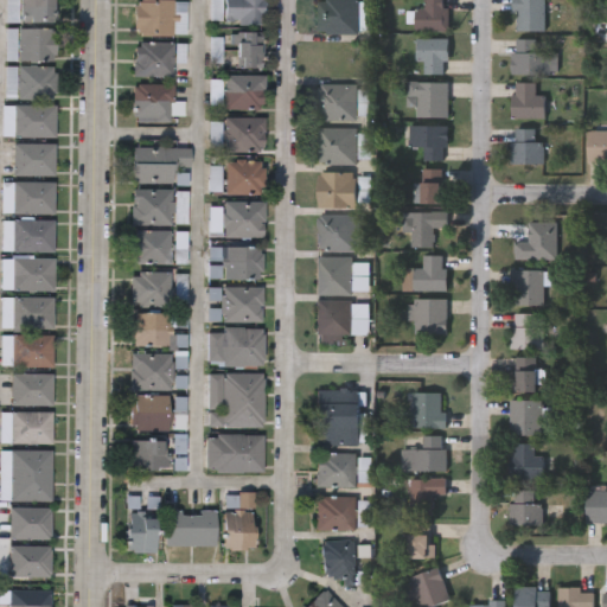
[(57,0),(57,20),(23,20),(23,0),(57,0)]
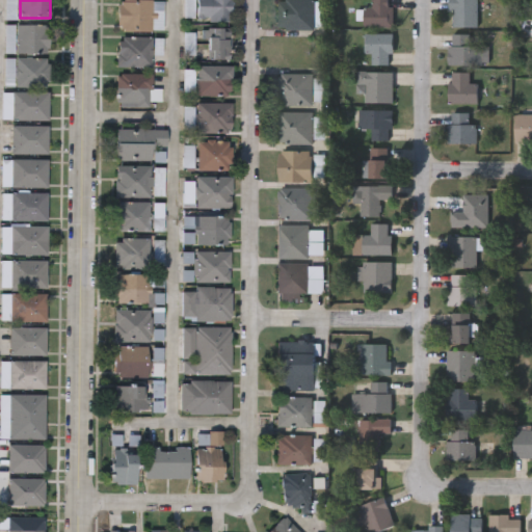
[(162,0),(162,30),(118,30),(118,0),(162,0)]
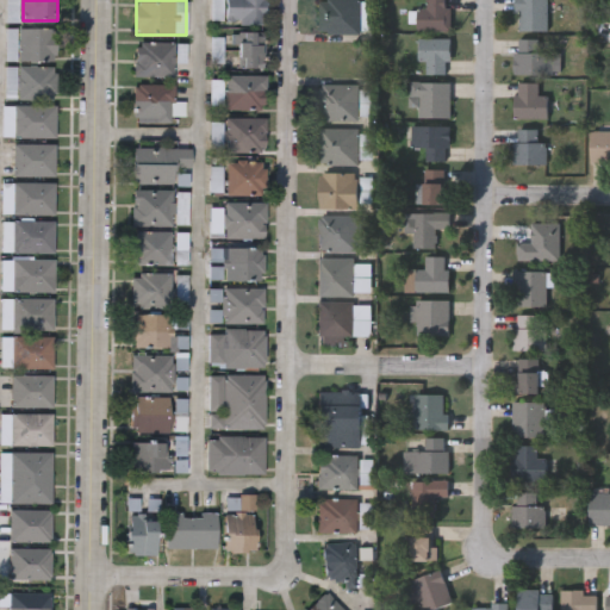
[(226,23),(226,0),(263,0),(263,23),(226,23)]
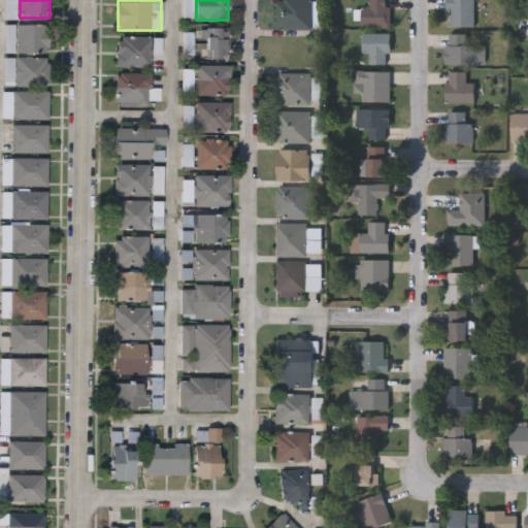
[(312,0),(312,28),(276,28),(276,0),(312,0)]
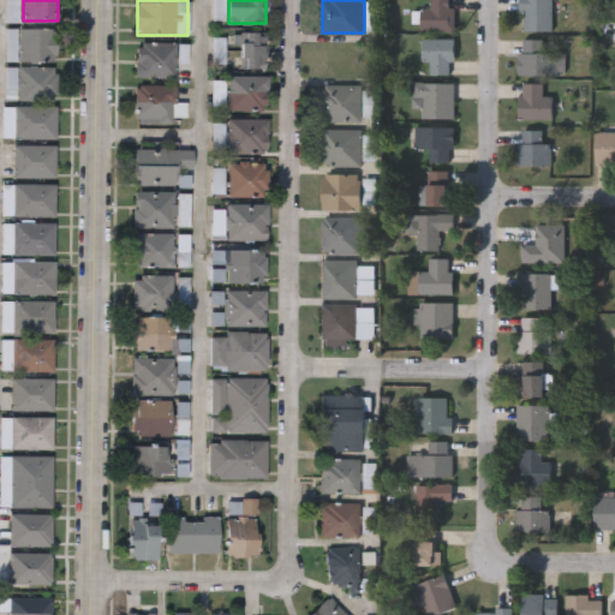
[(419,30),(419,9),(428,9),(428,0),(452,0),(452,30),(419,30)]
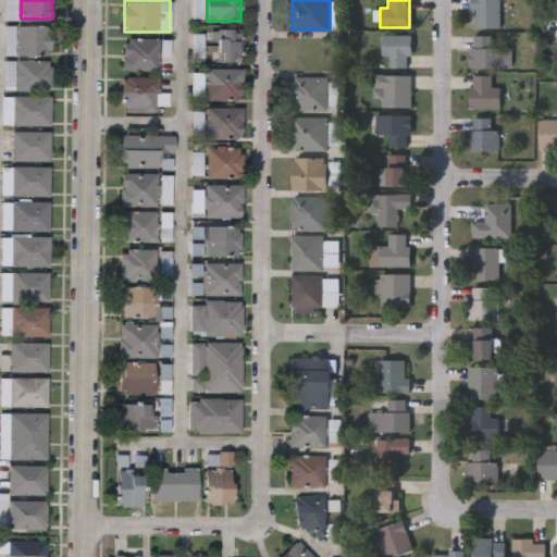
[(499,0),(499,27),(470,27),(470,0),(499,0)]
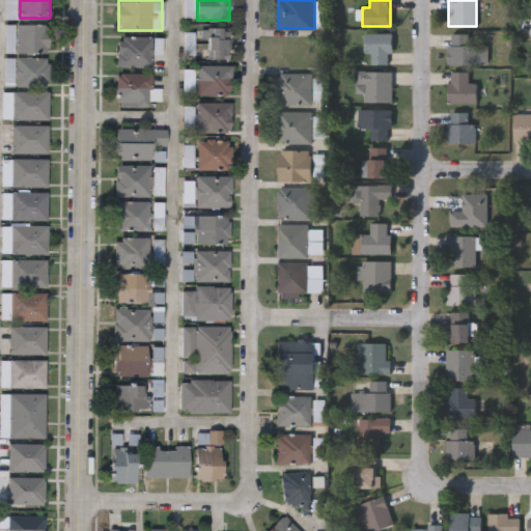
[(16,52),(16,23),(49,23),(49,52),(16,52)]
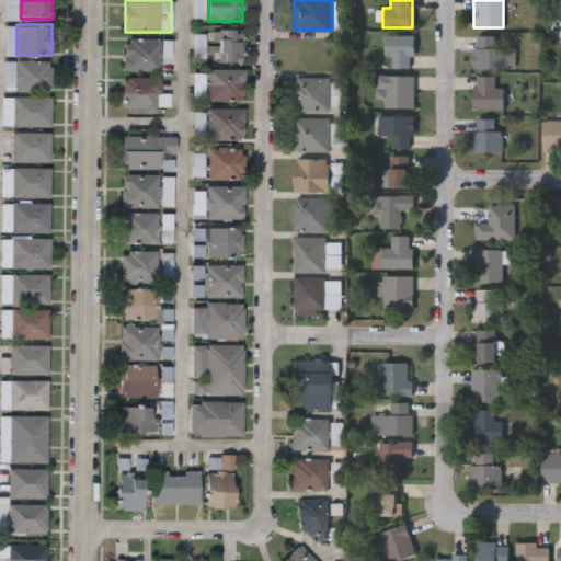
[(242,29),(242,61),(218,61),(218,29),(242,29)]
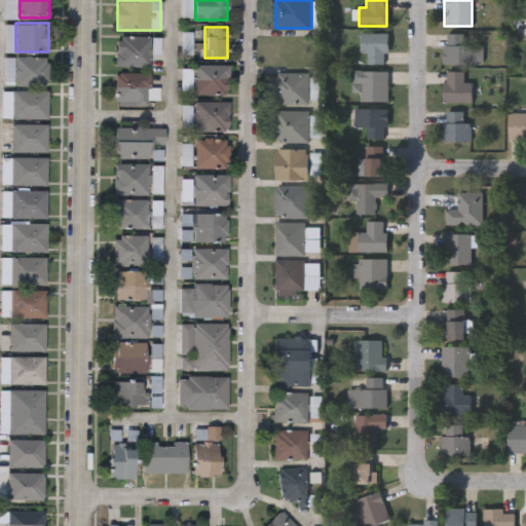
[(366,63),(366,51),(359,51),(359,33),(386,33),(386,63),(366,63)]
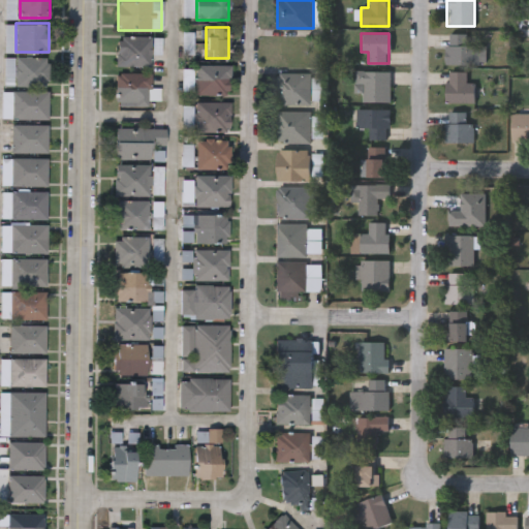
[(445,63),(445,33),(467,33),(467,43),(485,43),(485,63),(445,63)]
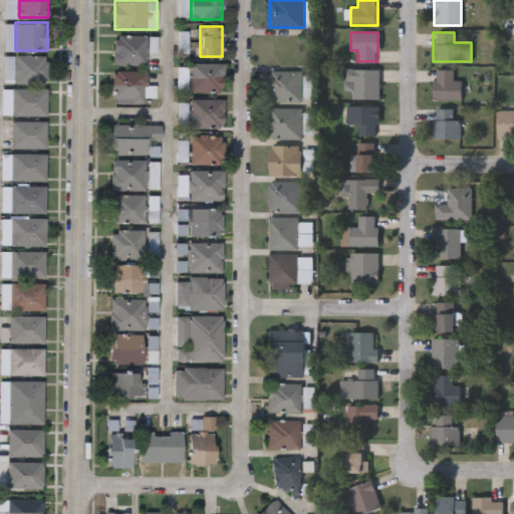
[(148,34),(148,63),(114,63),(114,34),(148,34)]
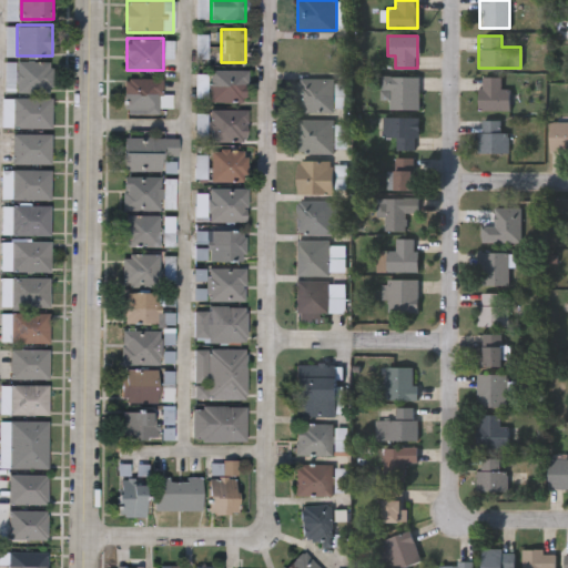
[(18,91),(18,60),(51,60),(51,91),(18,91)]
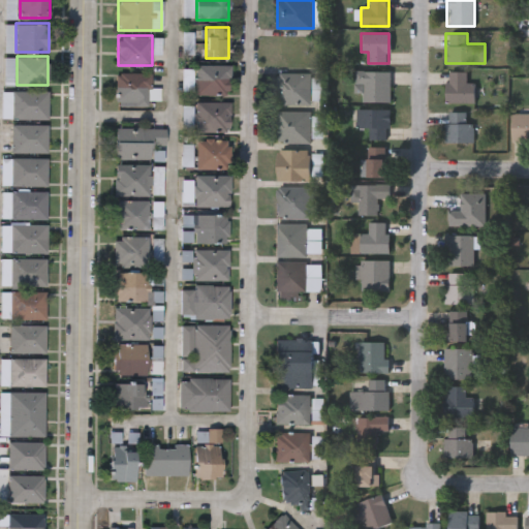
[(196,64),(230,64),(230,94),(196,94),(196,64)]
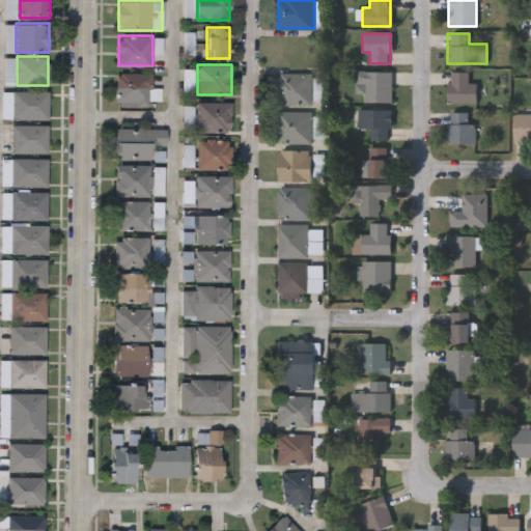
[(390,102),(362,102),(362,85),(356,85),(356,71),(390,71),(390,102)]
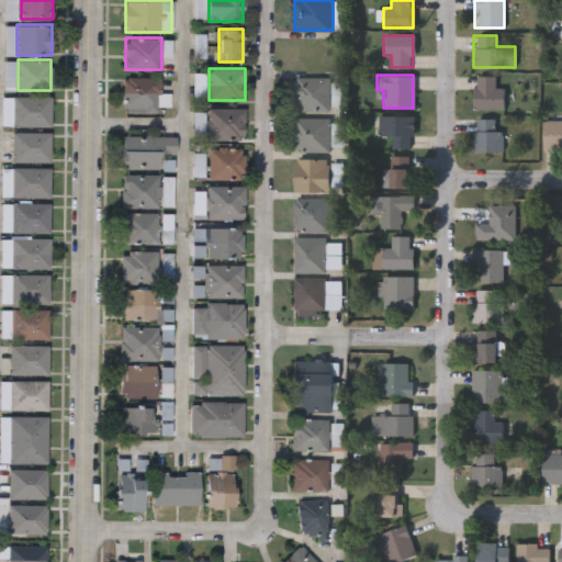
[(123,77),(158,77),(158,111),(123,111),(123,77)]
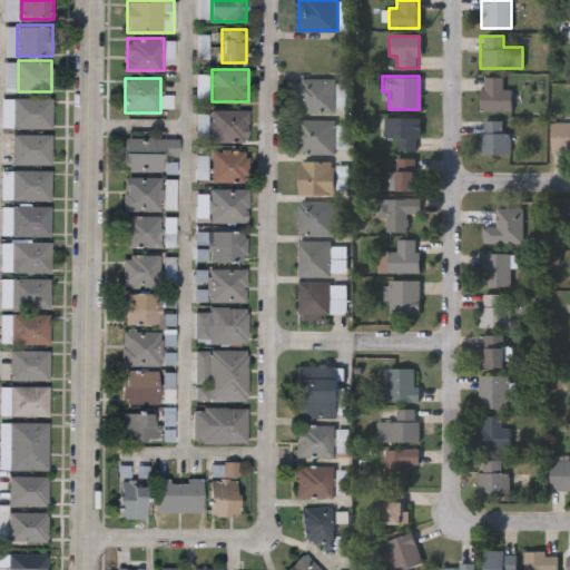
[(335,78),(335,111),(298,111),(298,78),(335,78)]
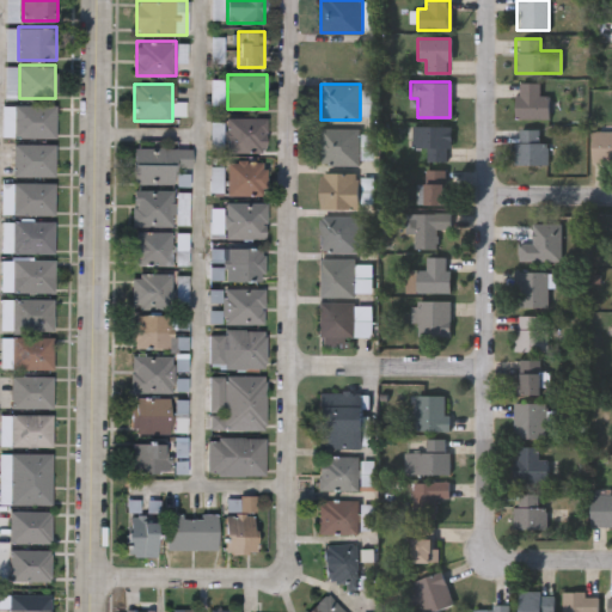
[(2,136),(2,104),(55,104),(55,136),(2,136)]
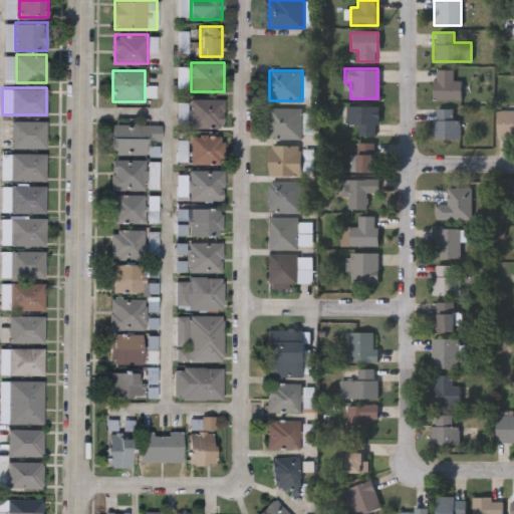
[(224,127),(190,127),(190,98),(224,98),(224,127)]
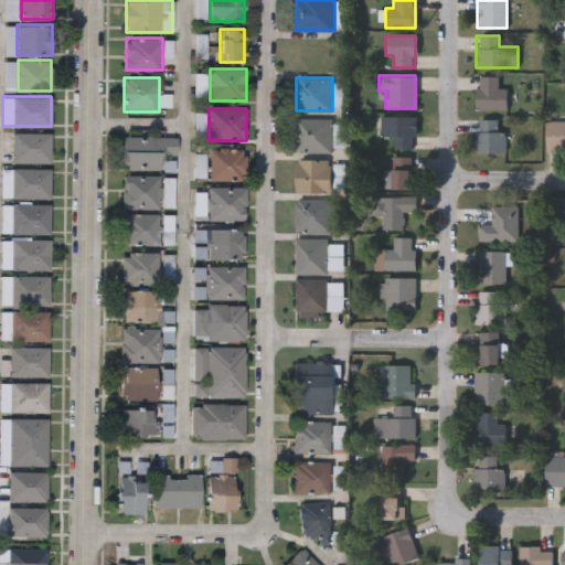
[(393,148),(393,136),(380,136),(380,115),(415,116),(414,149),(393,148)]
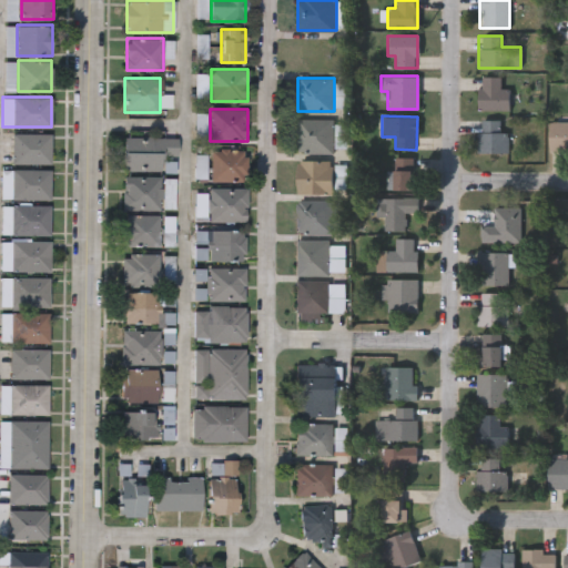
[(549,117),(567,117),(567,150),(549,150),(549,117)]
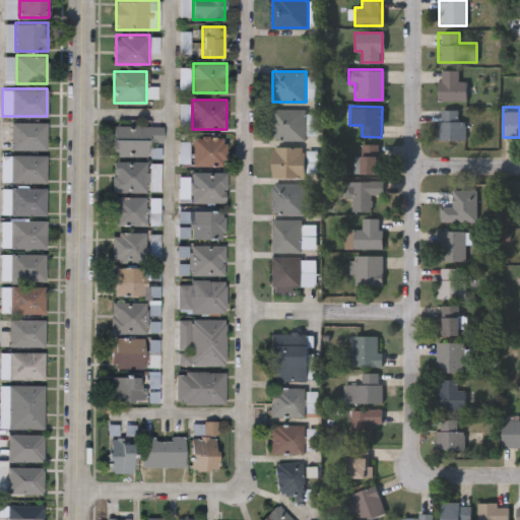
[(305,139),(272,139),(272,109),(305,109),(305,139)]
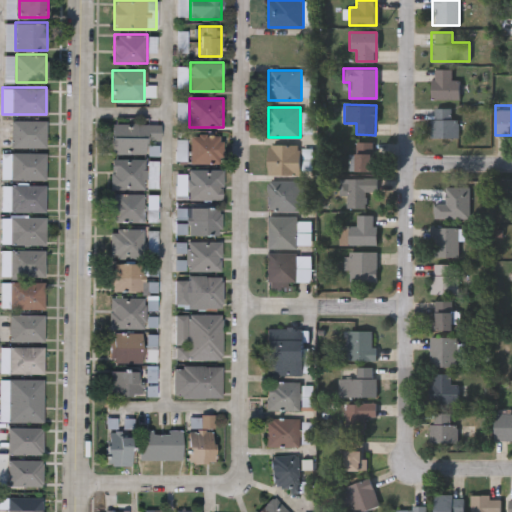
[(457,137),(431,137),(431,108),(450,108),(450,118),(457,118),(457,137)]
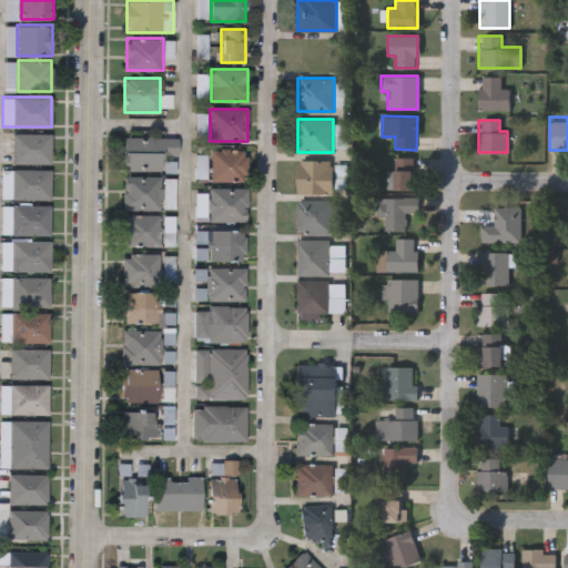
[(51,163),(12,163),(12,132),(51,132),(51,163)]
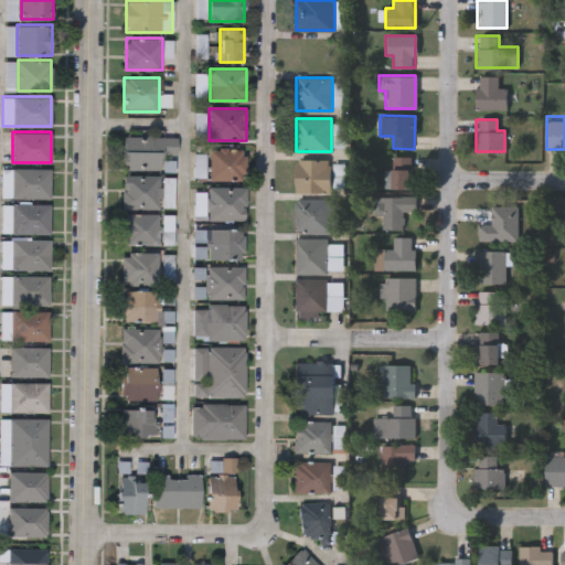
[(125,135),(177,136),(177,152),(162,152),(162,169),(125,169),(125,135)]
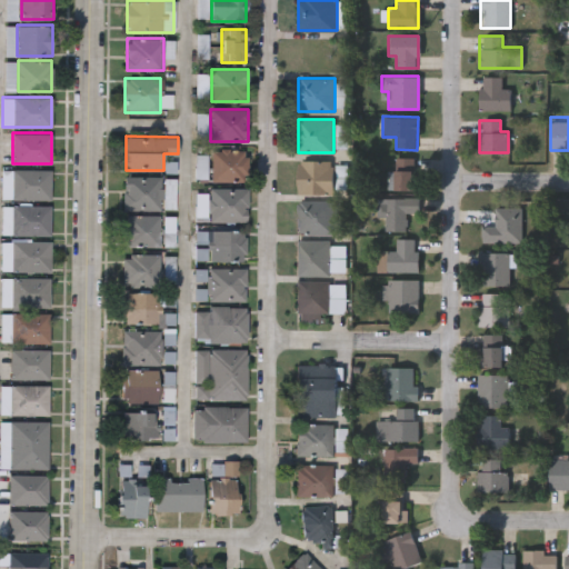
[(247,181),(212,181),(212,149),(247,149),(247,181)]
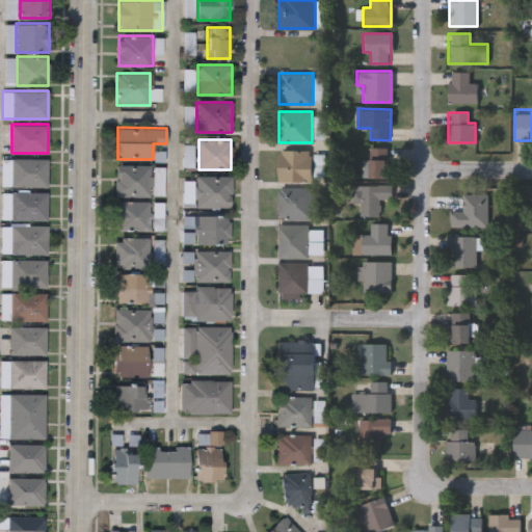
[(362,177),(362,159),(368,159),(368,147),(387,147),(387,177),(362,177)]
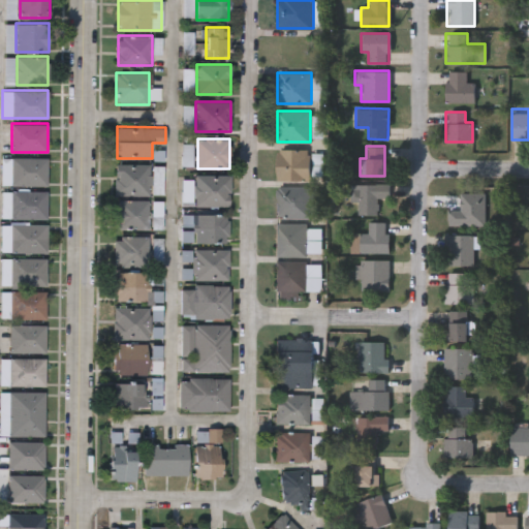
[(277,149),(311,149),(311,180),(277,180),(277,149)]
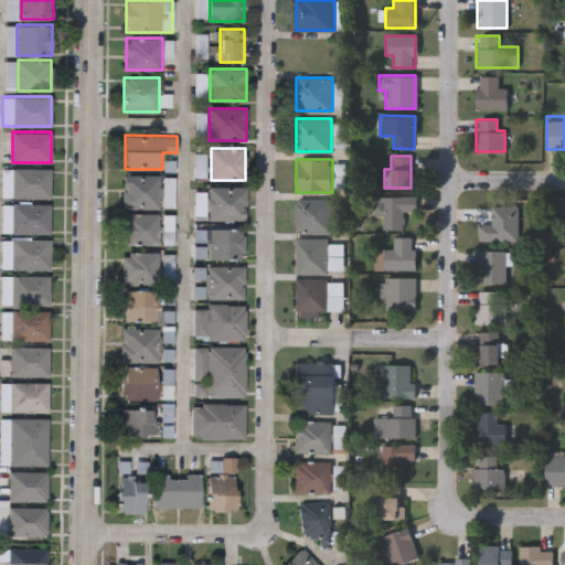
[(50,168),(50,196),(2,196),(2,168),(50,168)]
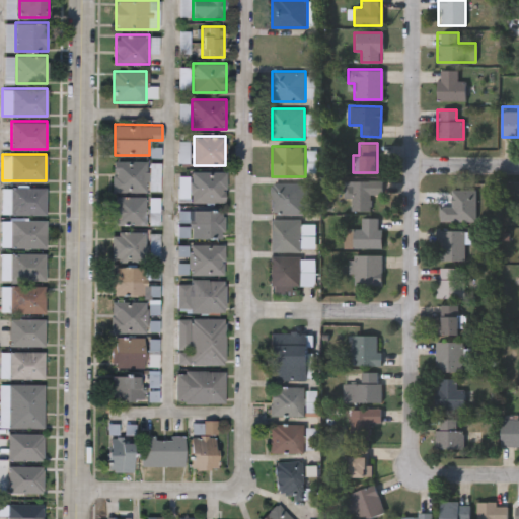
[(147,160),(147,191),(113,191),(113,160),(147,160)]
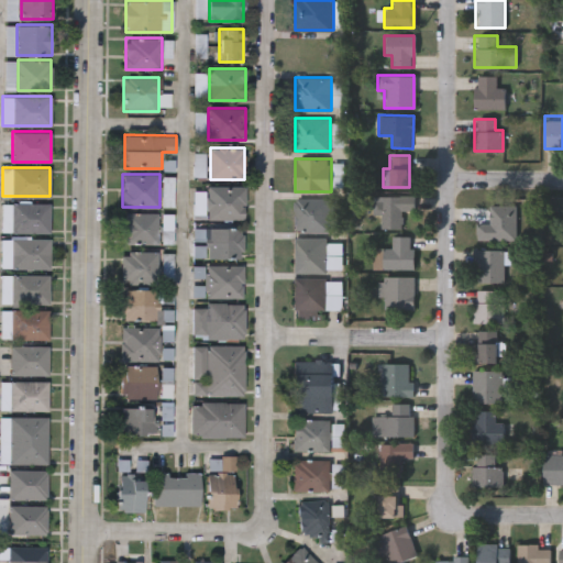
[(209,219),(209,187),(245,187),(245,219),(209,219)]
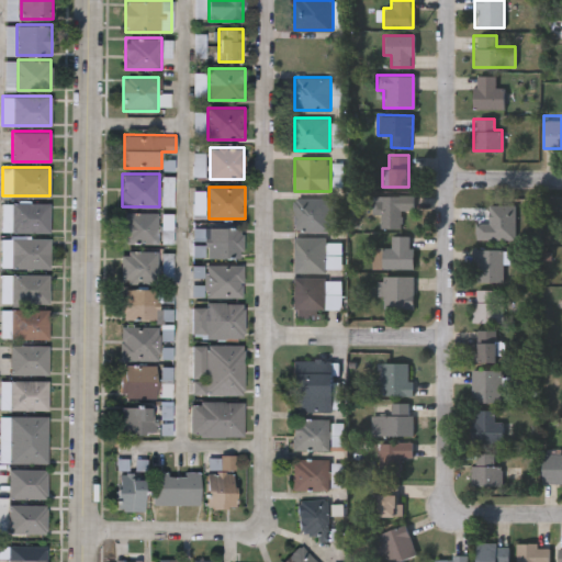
[(371,212),(371,195),(413,195),(413,209),(400,209),(400,227),(380,227),(380,212),(371,212)]
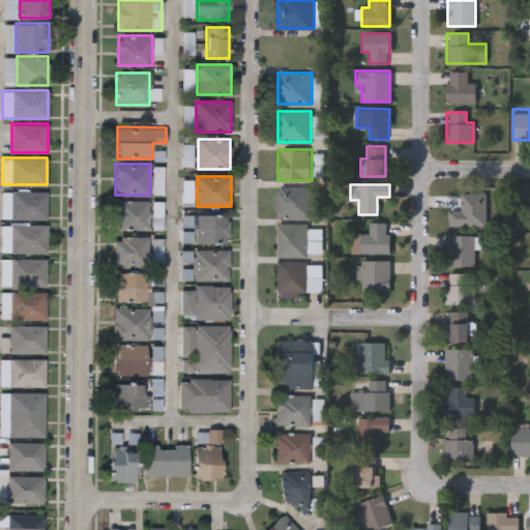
[(311,185),(311,217),(277,217),(277,185),(311,185)]
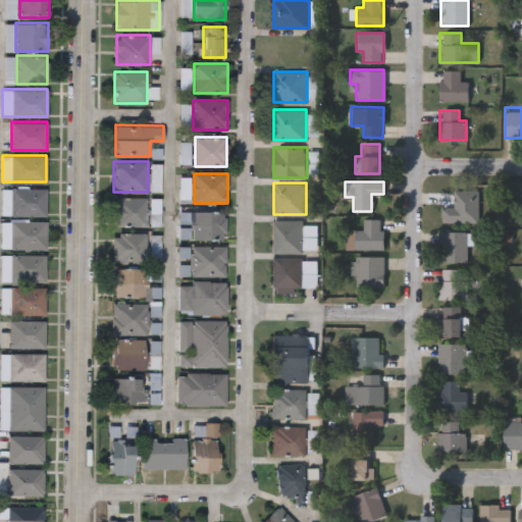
[(2,188),(46,188),(46,215),(2,215),(2,188)]
